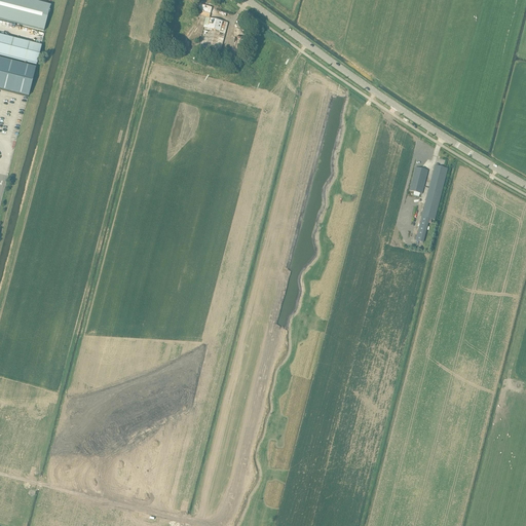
[(27,0),(0,0),(0,20),(43,31),(50,6),(27,0)]
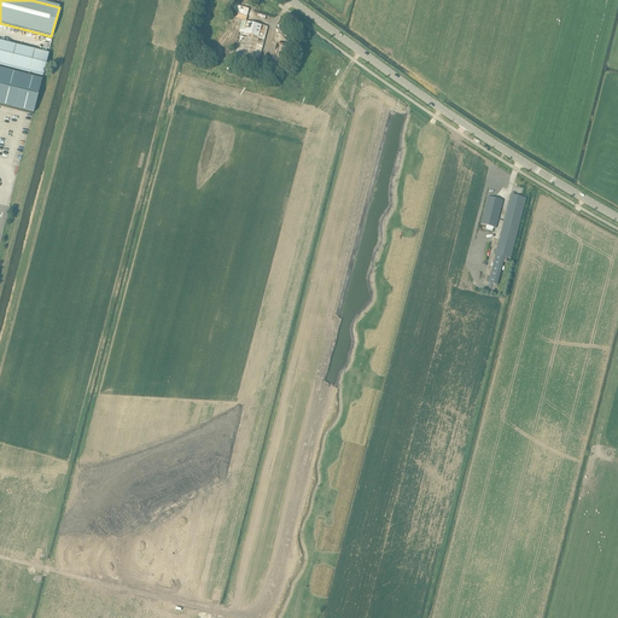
[(261,58),(267,27),(246,22),(249,9),(234,5),(232,21),(240,23),(233,57),(254,60),(254,57),(261,58)]
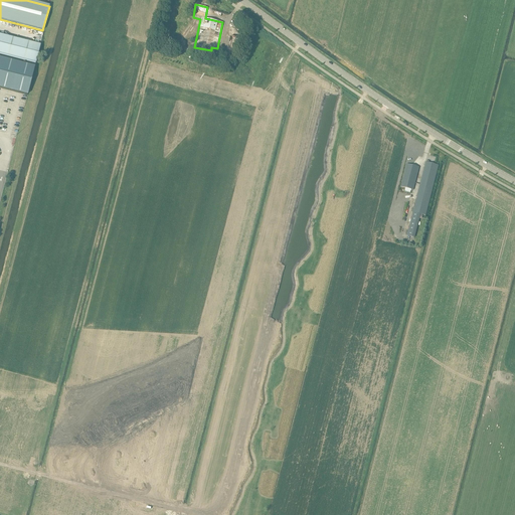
[(0,34),(0,53),(35,63),(40,45),(0,34)]
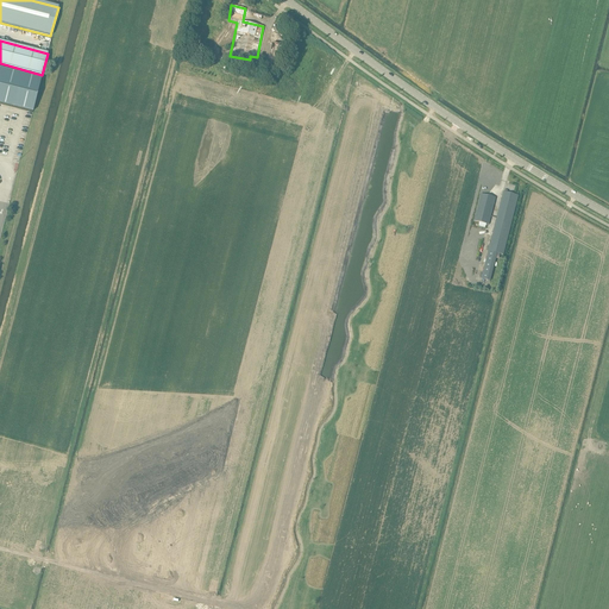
[(267,63),(276,66),(281,45),(271,43),(267,63)]
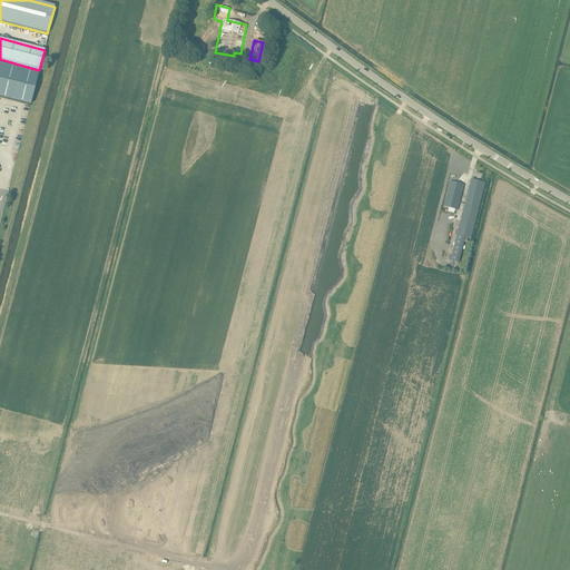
[(0,96),(30,105),(38,74),(0,64),(0,96)]
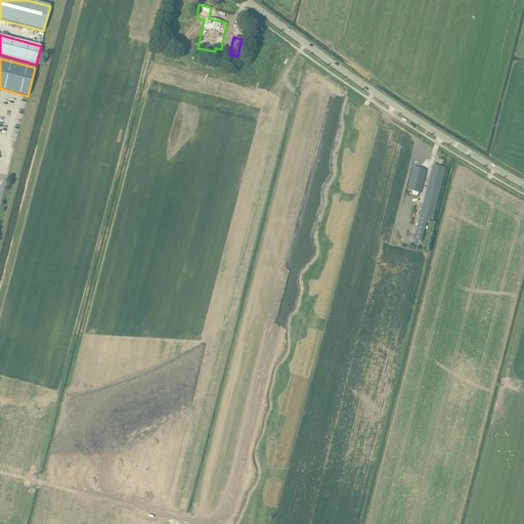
[(433,166),(432,172),(415,241),(422,242),(428,218),(433,220),(446,169),(436,166),(437,164),(434,164),(434,166),(433,166)]
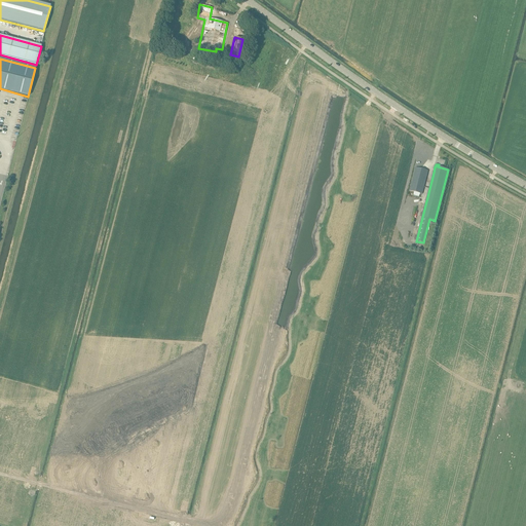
[(410,191),(414,192),(413,196),(419,197),(420,193),(422,194),(428,172),(415,167),(410,191)]
